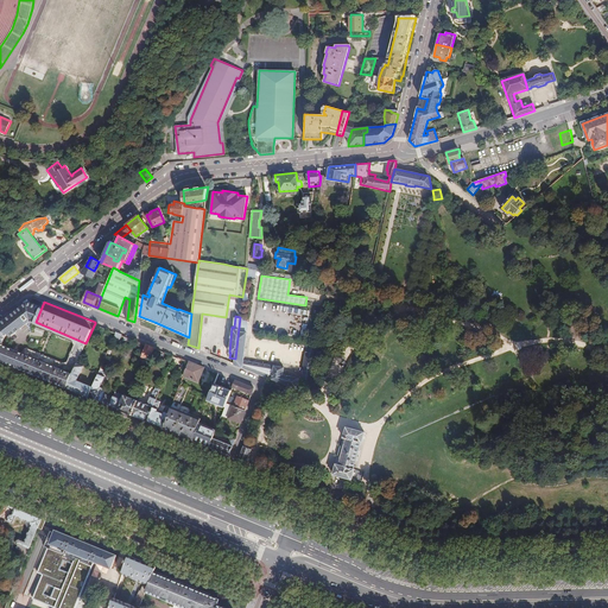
[(234,363),(268,378),(297,388),(298,378),(283,374),(284,367),(244,360),(248,323),(246,317),(240,317),(235,359),(234,363)]
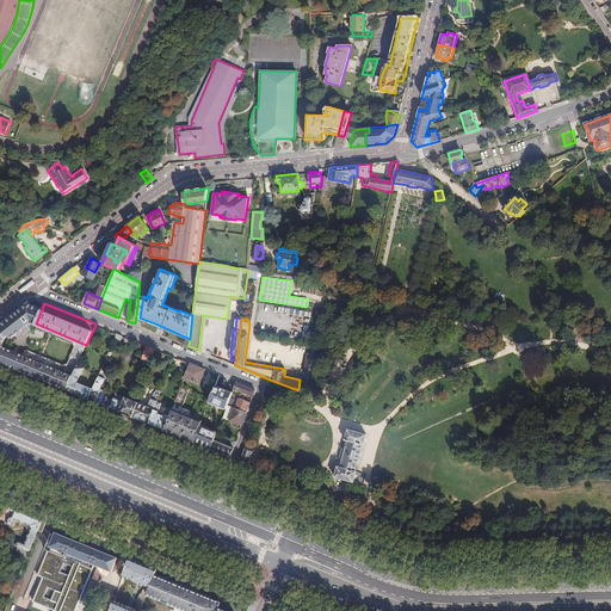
[(0,362),(67,389),(78,365),(82,355),(74,352),(66,372),(37,360),(38,357),(38,356),(38,355),(37,353),(35,352),(34,353),(32,353),(31,355),(30,357),(1,346),(6,335),(10,337),(12,328),(1,325),(0,325),(0,362)]
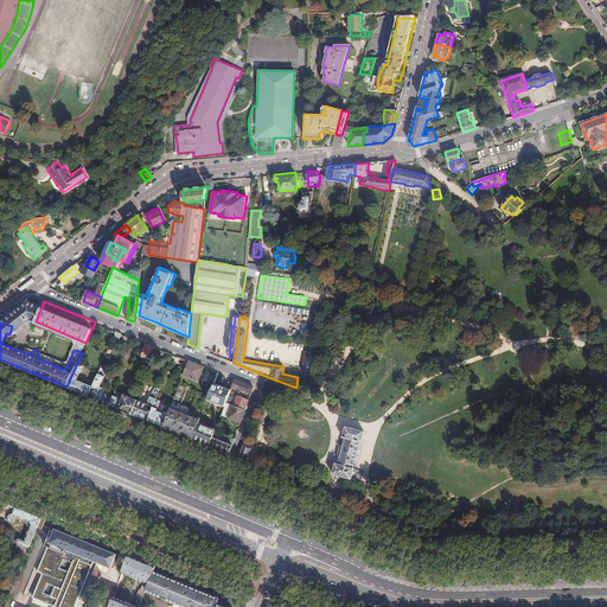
[(116,331),(116,332),(113,339),(120,342),(123,333),(116,331)]
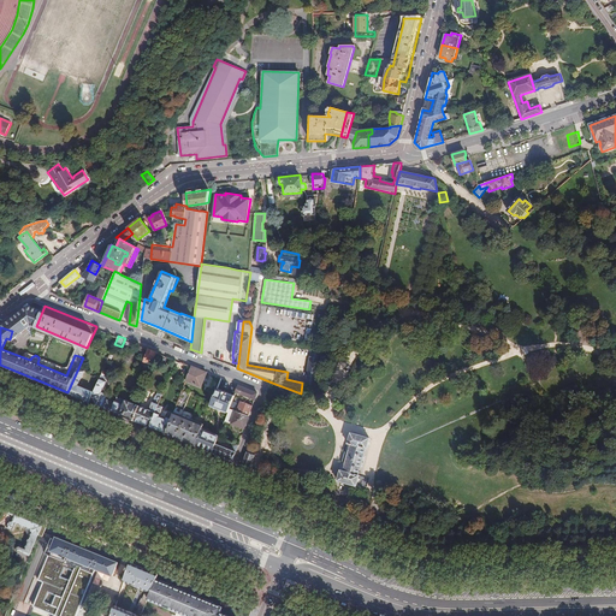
[(149,348),(144,360),(153,363),(158,351),(149,348)]
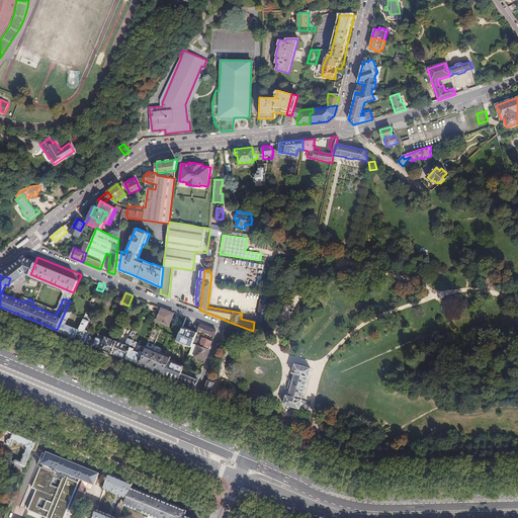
[(256,323),(265,324),(271,294),(262,292),(256,323)]
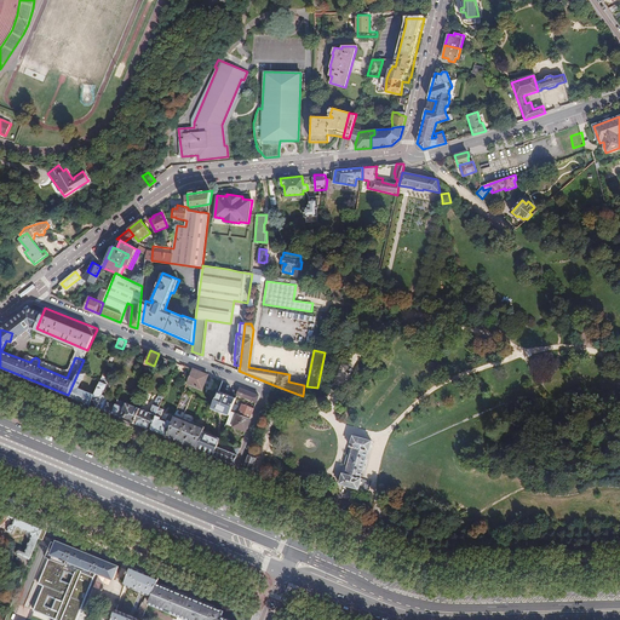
[(202,389),(208,374),(193,368),(188,383),(202,389)]
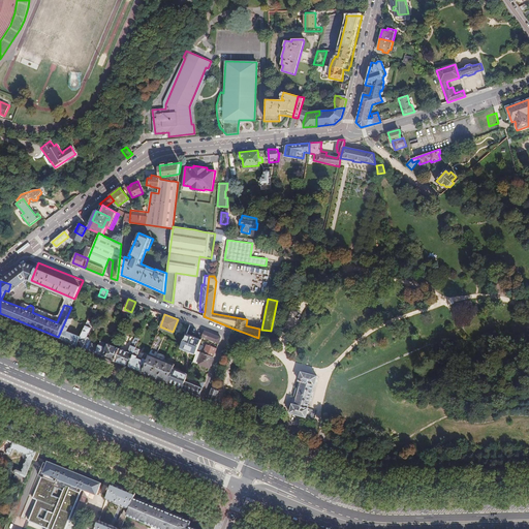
[(58,337),(78,345),(82,337),(67,332),(73,318),(67,316),(58,337)]
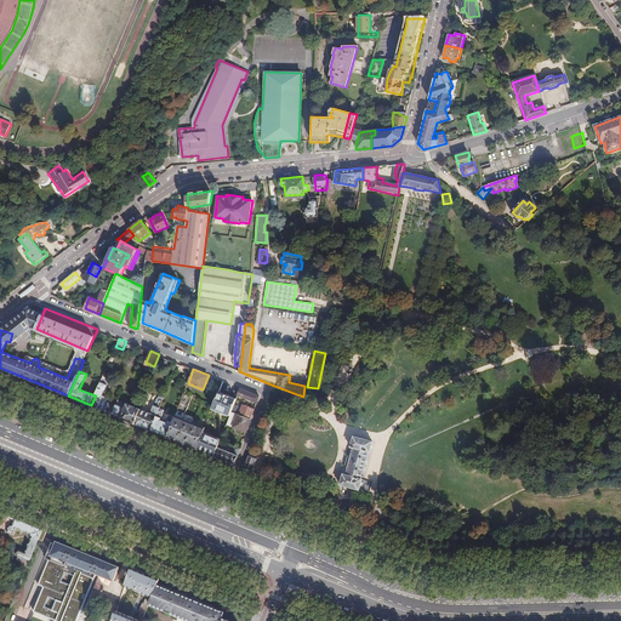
[(96,396),(91,405),(101,409),(106,397),(102,396),(103,391),(104,391),(109,379),(103,376),(96,396)]
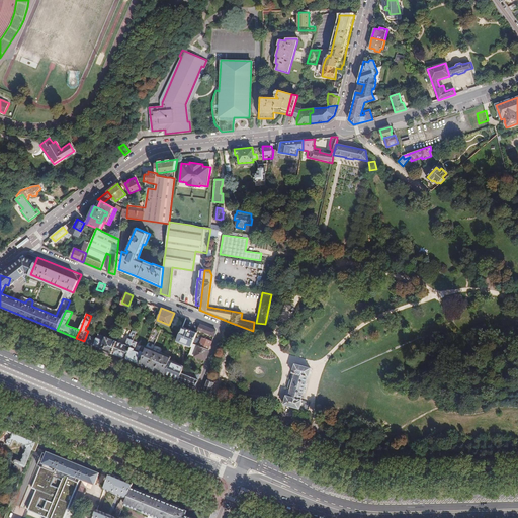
[(217,330),(200,324),(198,330),(214,336),(217,330)]
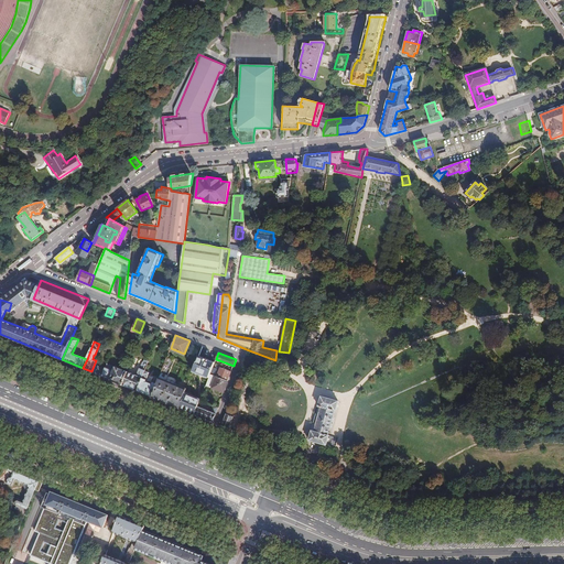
[(153,397),(180,408),(185,392),(186,389),(164,379),(165,375),(169,376),(175,359),(167,356),(160,378),(153,397)]
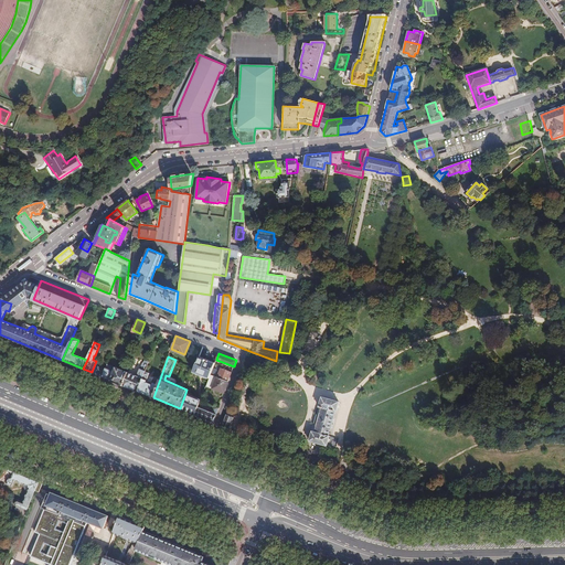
[(215,362),(200,356),(195,368),(194,372),(210,377),(211,374),(214,364),(215,362)]
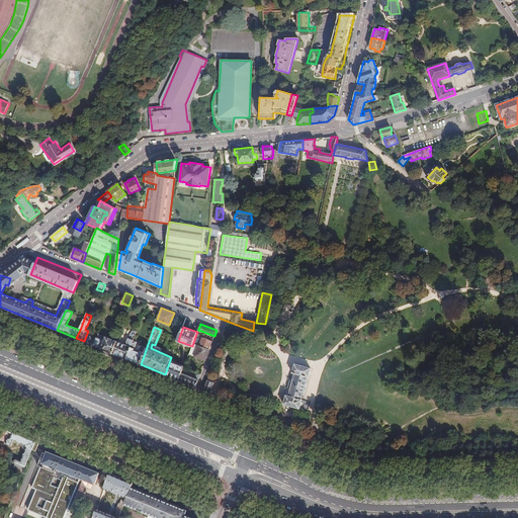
[(112,353),(126,359),(133,342),(138,329),(136,328),(133,335),(131,334),(130,339),(128,338),(125,345),(117,341),(112,353)]
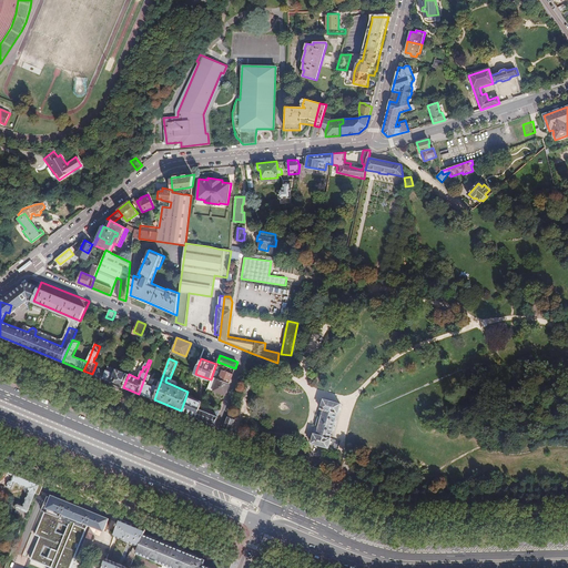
[(120,371),(129,374),(132,365),(123,362),(120,371)]
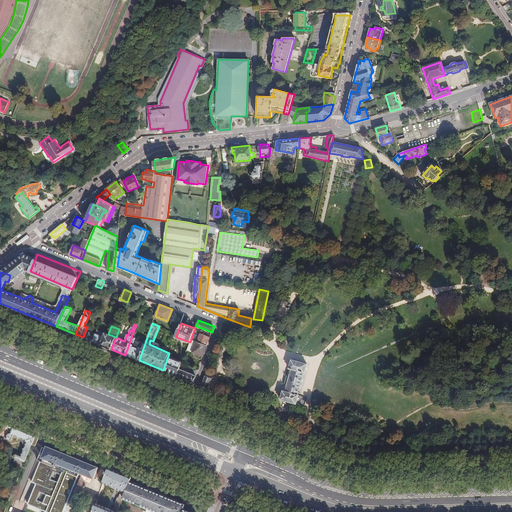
[(201,333),(210,336),(211,334),(195,327),(195,328),(194,330),(201,333)]
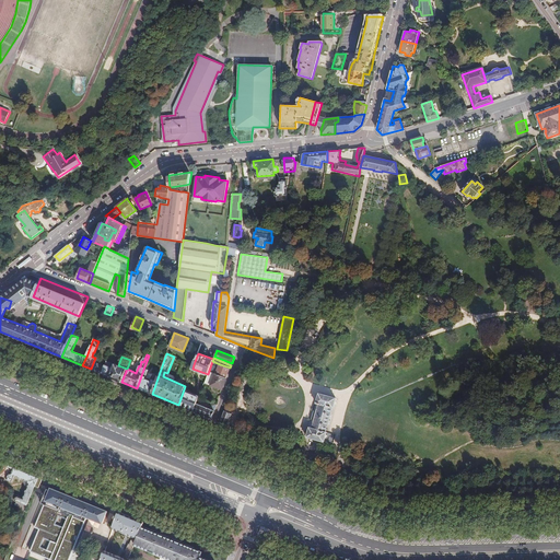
[(94,371),(121,382),(127,369),(118,365),(107,361),(104,369),(96,365),(94,371)]
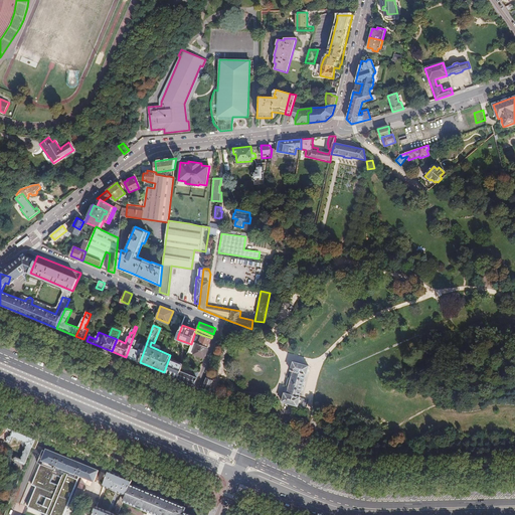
[(192,341),(199,344),(202,335),(195,332),(192,341)]
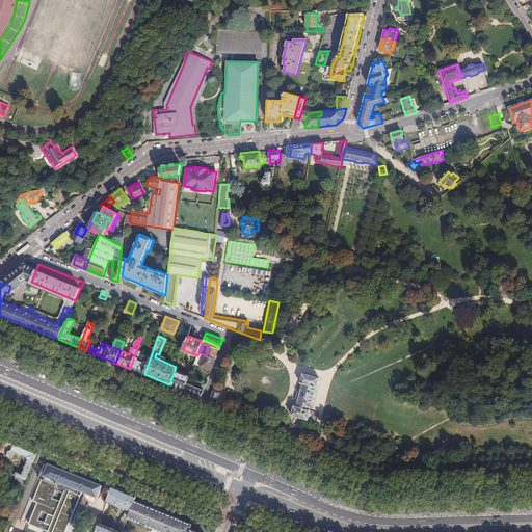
[(206,355),(215,358),(218,349),(209,346),(206,355)]
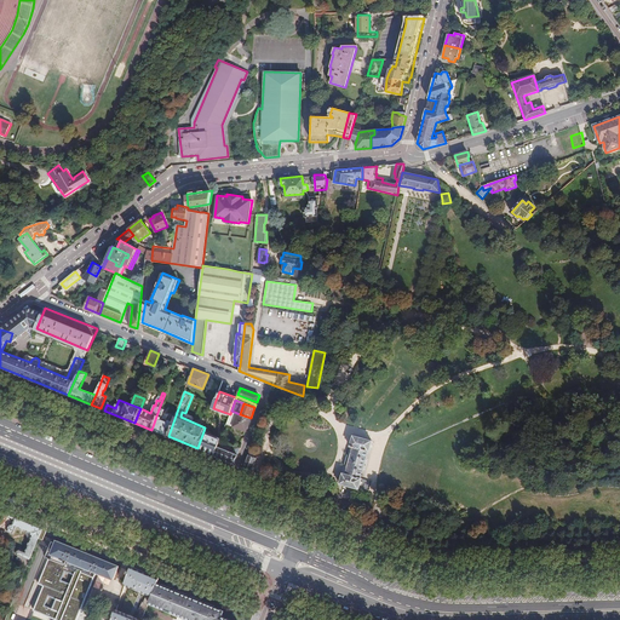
[(151,430),(168,436),(176,415),(172,413),(170,420),(168,420),(167,423),(161,419),(165,411),(159,409),(151,430)]
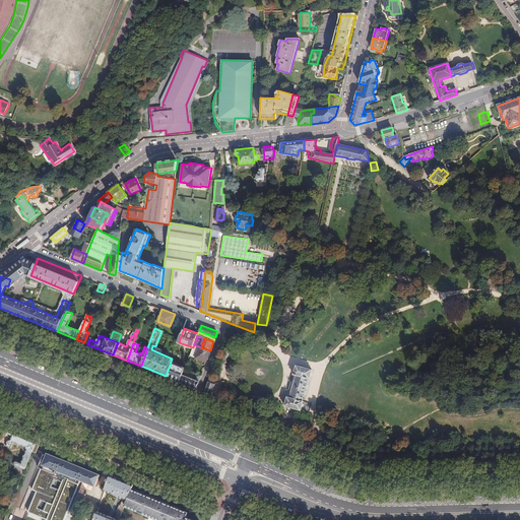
[(190,354),(207,362),(210,350),(201,347),(194,344),(193,347),(190,354)]
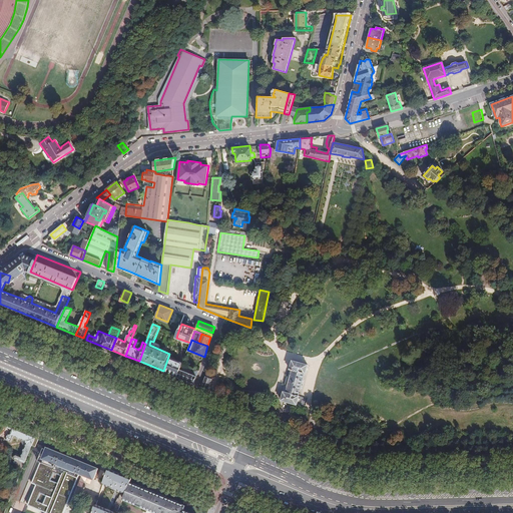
[(163,371),(177,377),(181,365),(182,364),(182,363),(168,357),(163,371)]
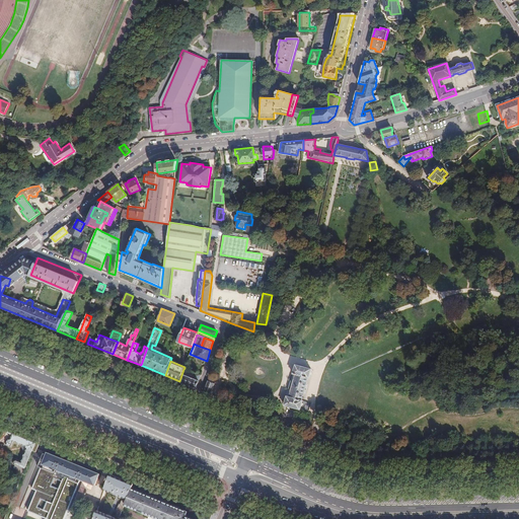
[(312,368),(296,364),(293,373),(296,374),(290,396),(287,395),(285,404),(301,410),(303,399),(300,399),(301,393),(302,393),(305,382),(304,382),(306,377),(309,378),(312,368)]
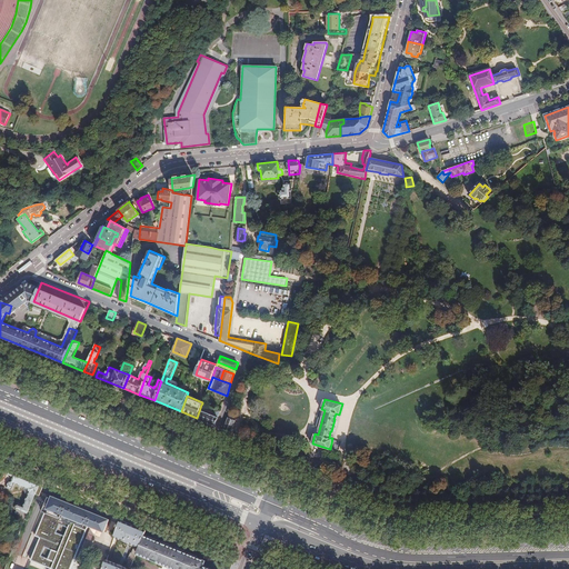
[(201,405),(197,418),(216,426),(220,411),(219,411),(218,412),(216,411),(213,416),(202,410),(205,406),(201,405)]
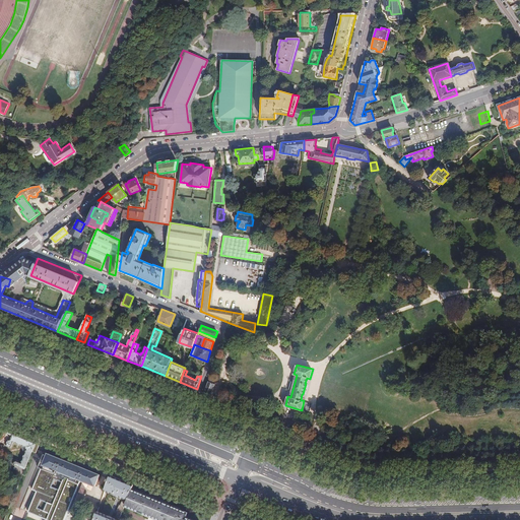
[(205,393),(210,395),(214,384),(209,382),(205,393)]
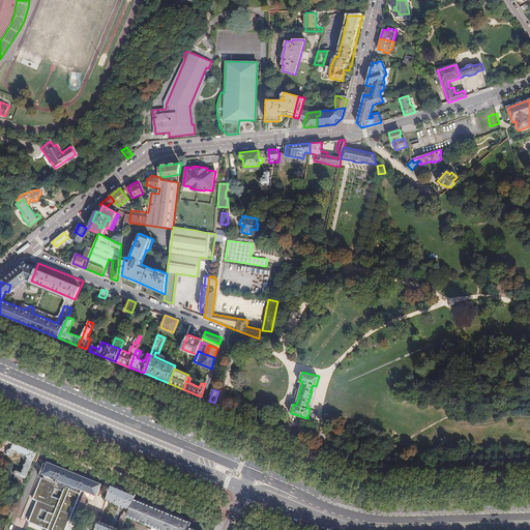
[(15,474),(26,478),(33,460),(36,452),(23,446),(13,442),(11,448),(9,447),(6,454),(11,455),(13,450),(17,451),(24,454),(27,455),(28,457),(28,458),(26,461),(23,468),(24,469),(23,471),(17,469),(15,474)]
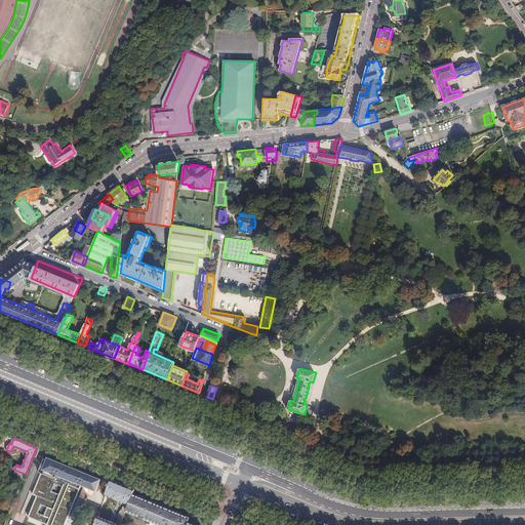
[(101,481),(44,457),(38,473),(42,475),(34,495),(37,496),(28,519),(41,524),(41,523),(46,524),(68,524),(79,499),(77,498),(82,486),(96,492),(101,481)]
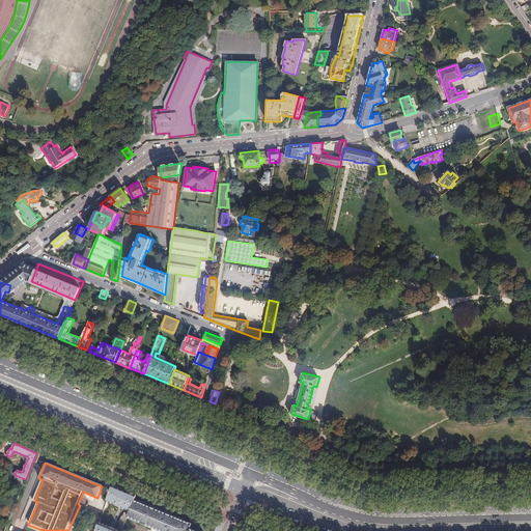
[(117,486),(113,484),(107,501),(112,502),(117,486)]
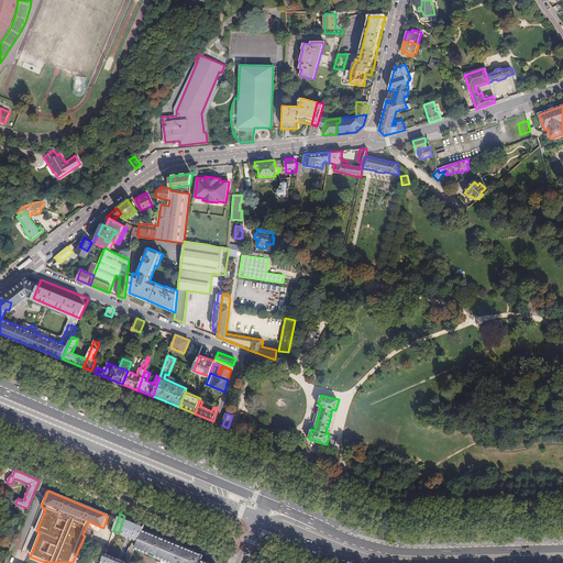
[(144,525),(124,516),(119,532),(138,541),(143,529),(144,525)]
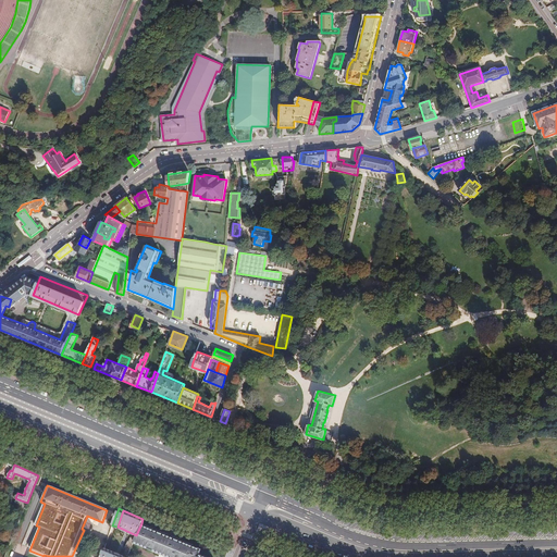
[(201,548),(141,523),(136,535),(134,542),(171,556),(207,556),(199,554),(201,548)]
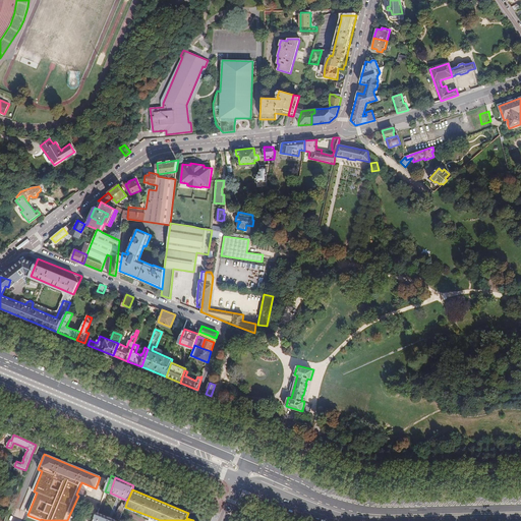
[(118,520),(98,512),(96,520),(95,520),(118,520)]
